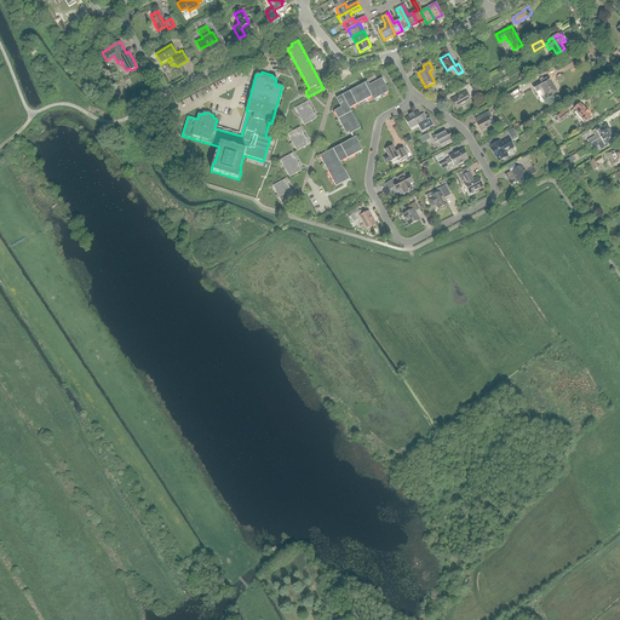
[(350,135),(360,128),(349,108),(372,97),(373,101),(389,92),(382,79),(378,81),(374,75),(366,80),(367,81),(336,98),(340,108),(334,112),(346,135),(349,132),(350,135)]
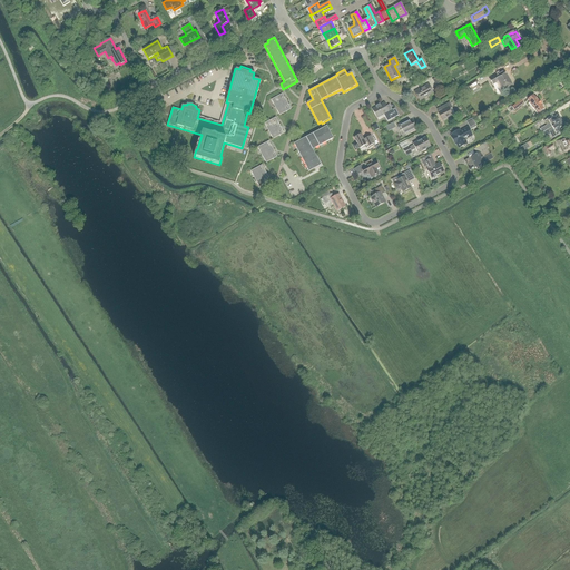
[(503,71),(490,79),(493,85),(497,82),(499,88),(500,87),(501,90),(511,86),(505,77),(507,76),(503,71)]
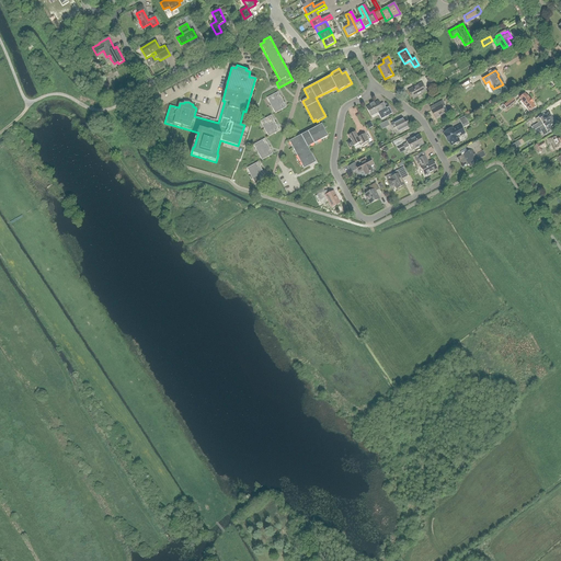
[(458,84),(462,92),(464,91),(465,92),(472,88),(471,87),(473,86),(469,78),(458,84)]
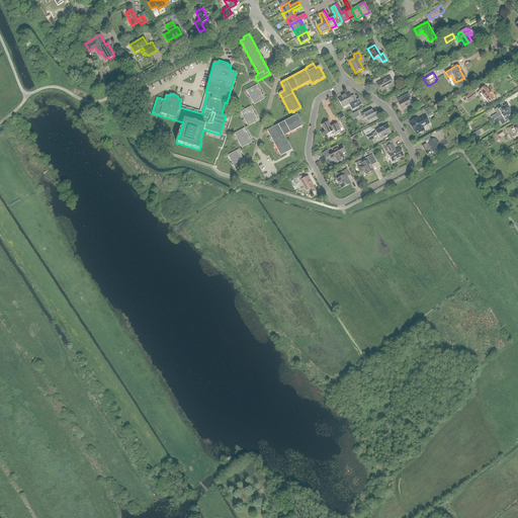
[(389,77),(376,83),(381,91),(394,84),(389,77)]
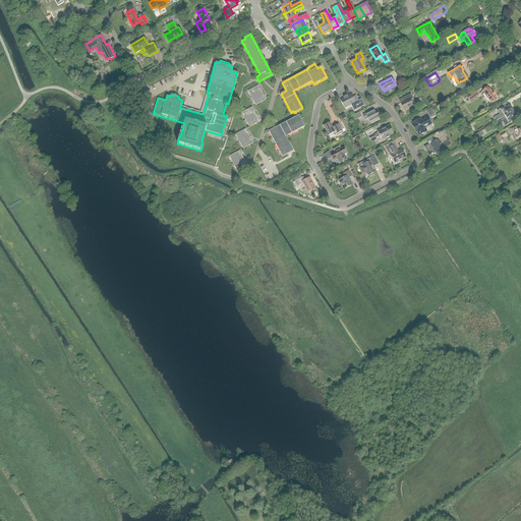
[(266,100),(257,85),(247,92),(255,105),(266,100)]
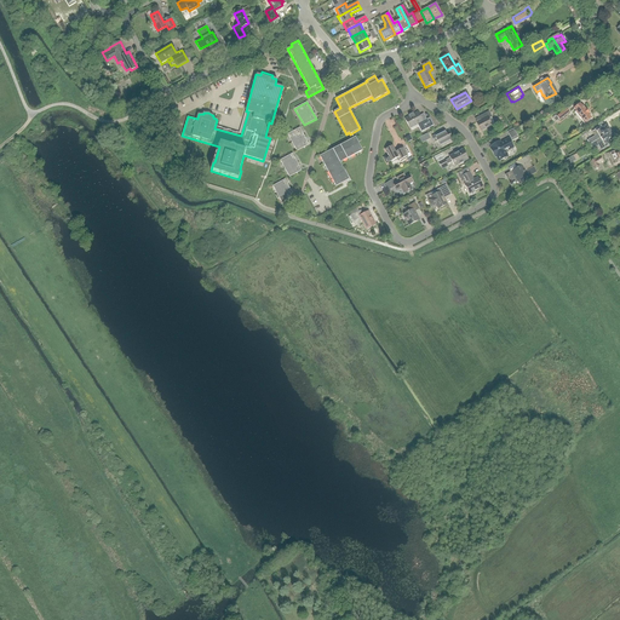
[(585,109),(583,107),(580,104),(575,108),(578,110),(577,112),(579,115),(578,115),(580,120),(581,119),(585,124),(586,122),(587,122),(590,120),(591,120),(591,119),(587,114),(589,114),(585,109)]
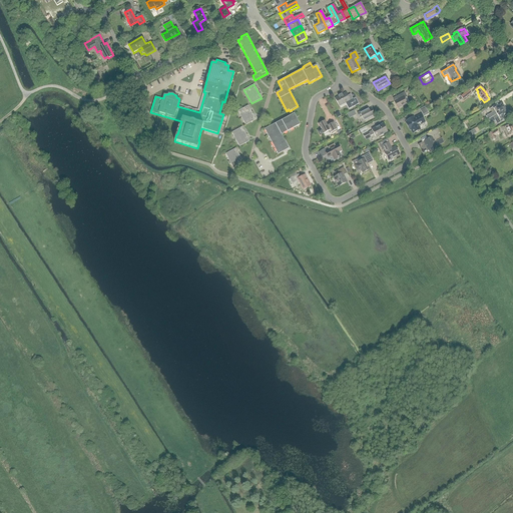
[(469,89),(461,96),(464,99),(472,93),(469,89)]
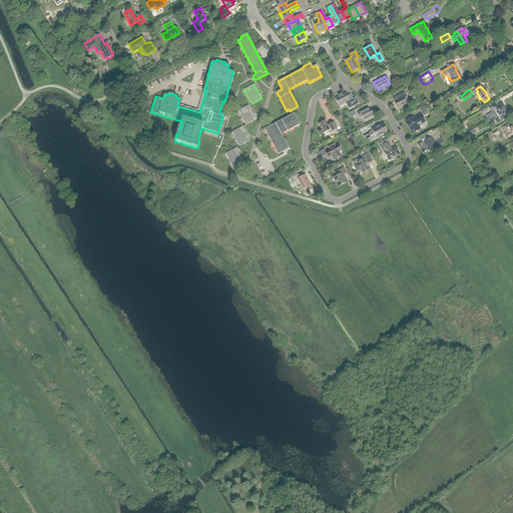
[(407,97),(404,92),(399,95),(400,98),(394,101),(398,108),(407,103),(404,98),(407,97)]
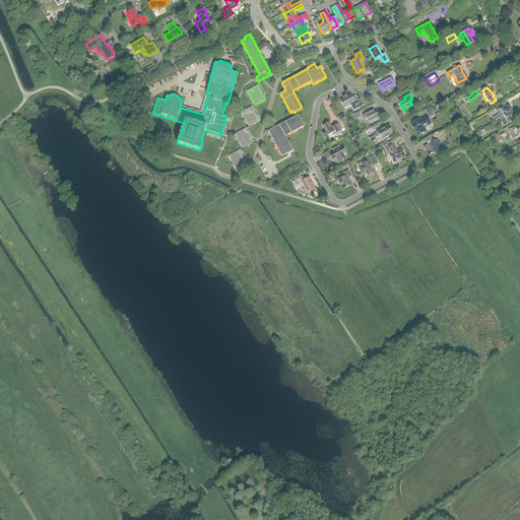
[(350,106),(353,112),(353,111),(364,106),(362,101),(361,100),(358,101),(355,98),(355,95),(351,98),(350,94),(347,96),(346,94),(342,96),(343,99),(340,100),(339,101),(343,110),(350,106)]
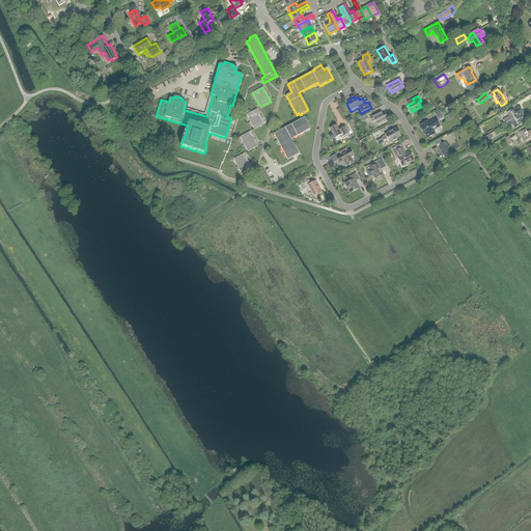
[(512,116),(511,117),(510,117),(506,119),(503,121),(505,124),(510,121),(523,113),(522,111),(521,108),(520,108),(520,107),(515,110),(514,109),(510,111),(512,115),(512,116)]
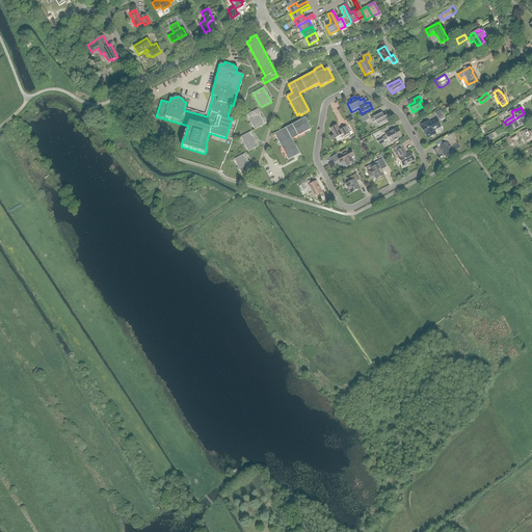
[(264,124),(257,109),(246,115),(255,130),(264,124)]
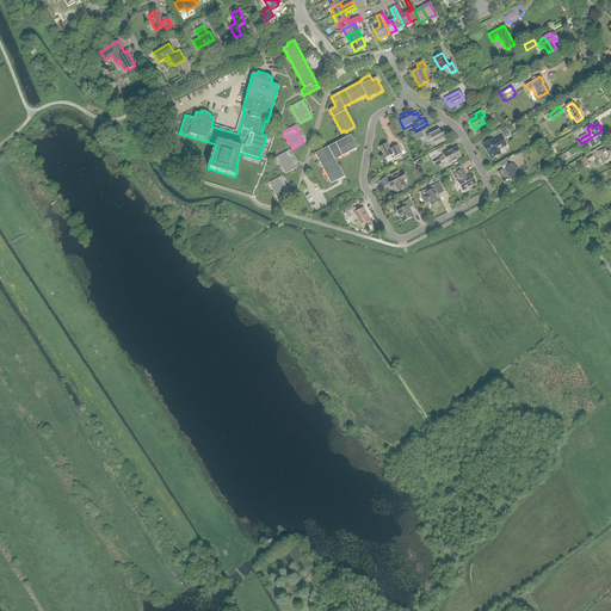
[(511,135),(506,127),(500,130),(504,139),(511,135)]
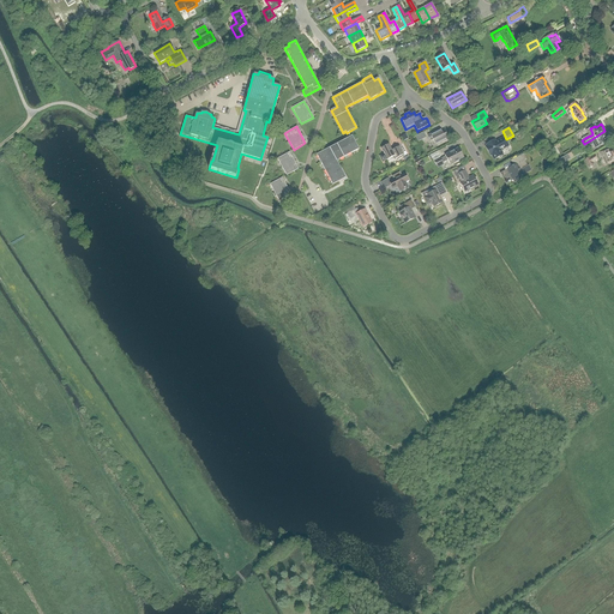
[(440,130),(428,136),(431,140),(433,139),(435,145),(449,138),(446,133),(444,134),(440,130)]
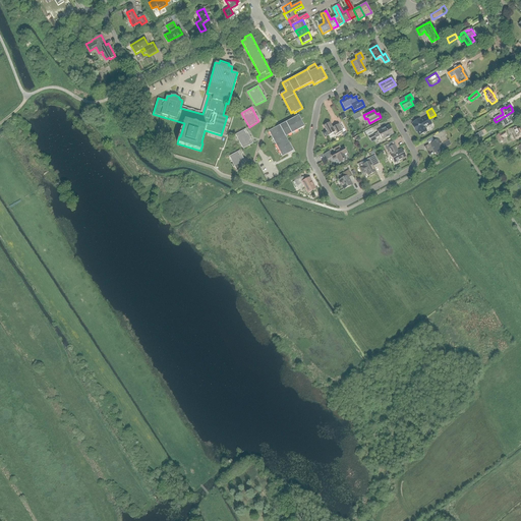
[(516,117),(516,116),(515,113),(514,114),(513,111),(501,119),(496,122),(497,124),(498,125),(503,122),(505,125),(509,123),(513,121),(512,119),(516,117)]
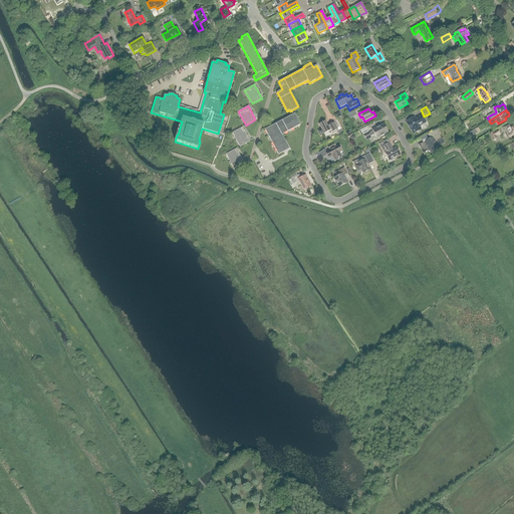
[(294,113),(265,130),(278,155),(289,149),(282,135),(300,124),(294,113)]
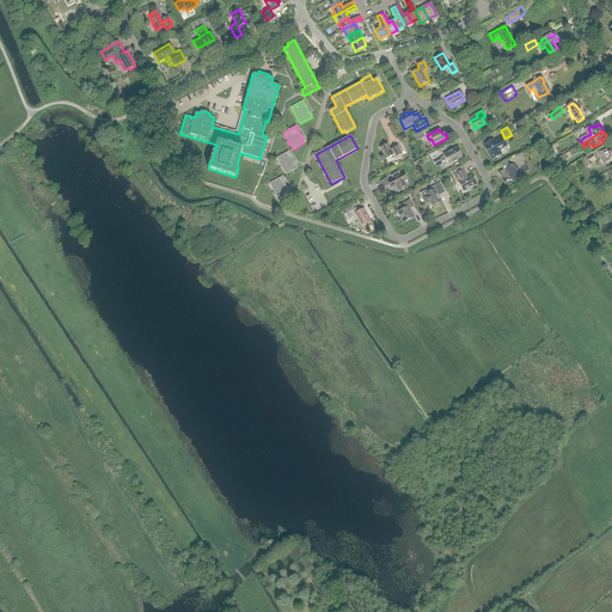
[(484,144),(485,146),(484,146),(488,155),(490,154),(493,159),(496,157),(497,158),(499,158),(500,157),(500,155),(500,154),(501,154),(499,150),(507,145),(502,136),(494,141),(493,140),(484,144)]
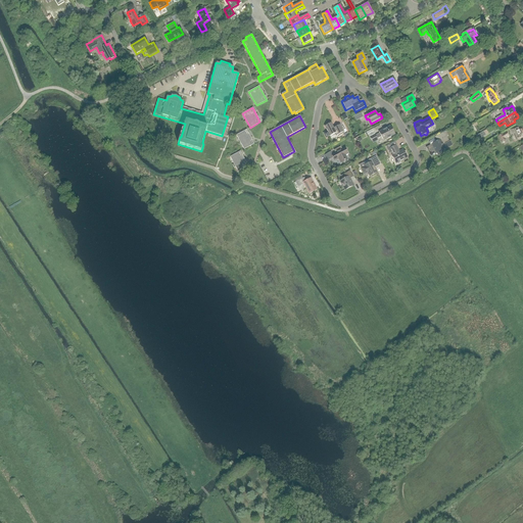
[(344,133),(340,125),(333,128),(331,123),(325,127),(327,131),(324,133),(326,136),(326,137),(327,137),(328,137),(329,137),(334,134),(335,136),(339,135),(339,136),(344,133)]
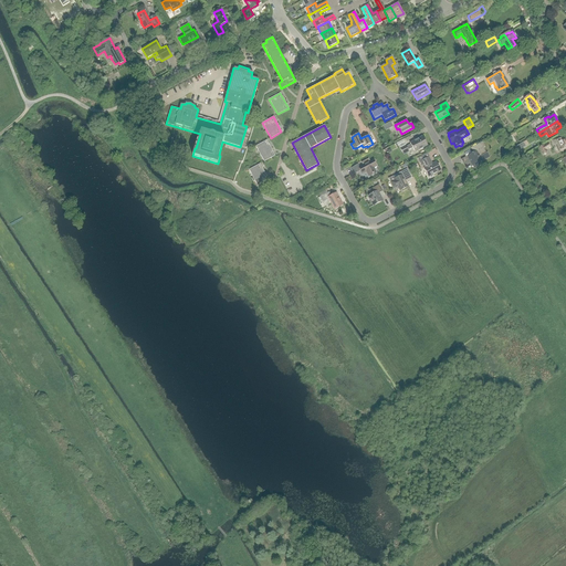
[(565,135),(563,137),(562,136),(554,139),(557,147),(559,150),(565,147),(565,135)]
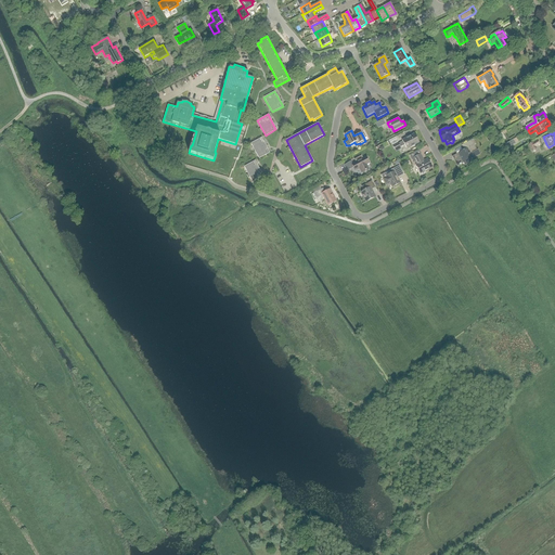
[(398,143),(392,145),(396,152),(401,149),(400,147),(404,144),(407,149),(418,143),(414,133),(402,140),(402,141),(398,143)]
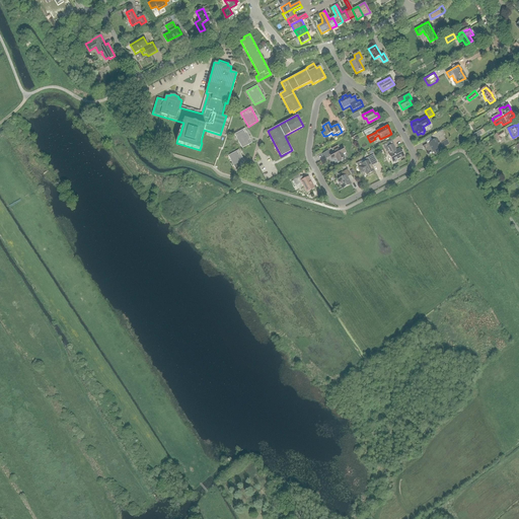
[(251,143),(244,128),(234,134),(241,148),(251,143)]
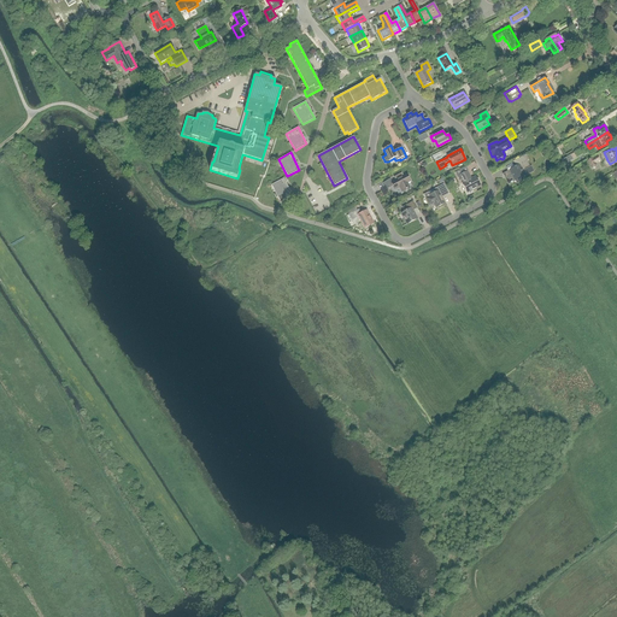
[(529,160),(527,156),(511,163),(515,168),(503,174),(509,184),(534,171),(530,166),(527,162),(529,160)]
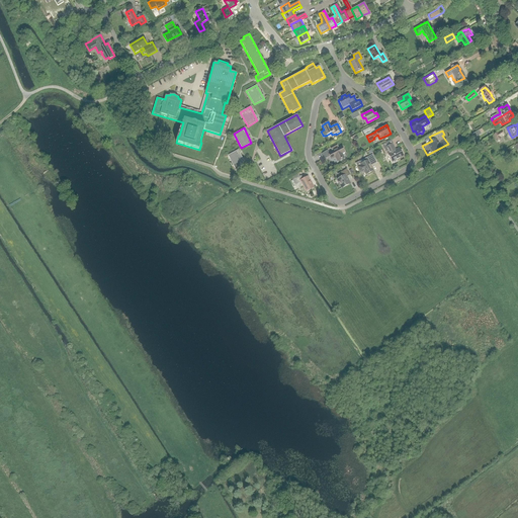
[(499,134),(498,133),(493,136),(497,142),(502,138),(501,137),(505,135),(502,131),(499,134)]
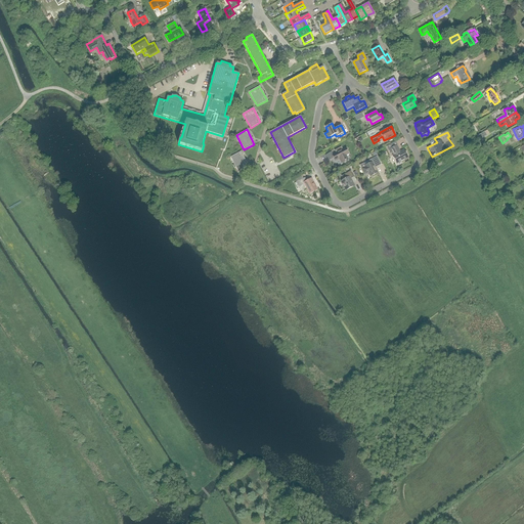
[(392,153),(393,156),(392,156),(397,164),(407,158),(403,149),(400,151),(397,145),(393,147),(391,144),(386,146),(390,154),(392,153)]
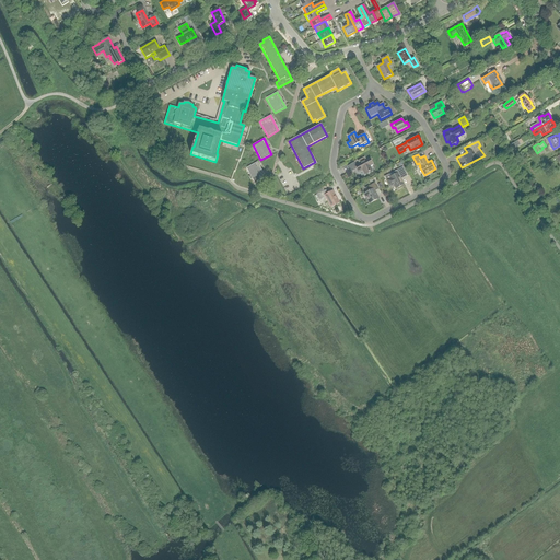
[(353,163),(348,166),(350,172),(357,168),(359,172),(362,170),(364,175),(372,171),(370,166),(372,164),(369,159),(366,160),(365,158),(358,162),(359,164),(356,165),(353,163)]
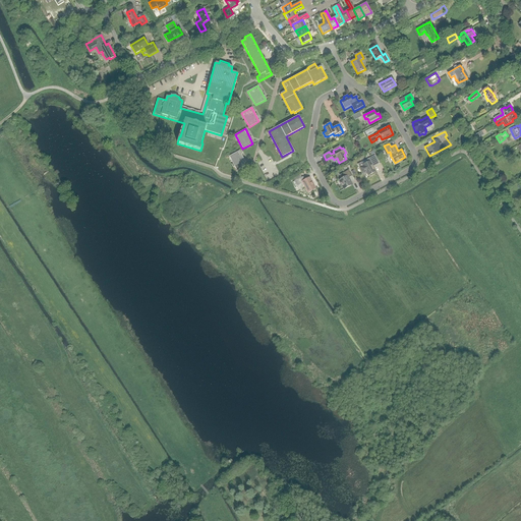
[(234,167),(236,171),(246,165),(239,151),(229,157),(233,164),(231,164),(233,167),(234,167)]
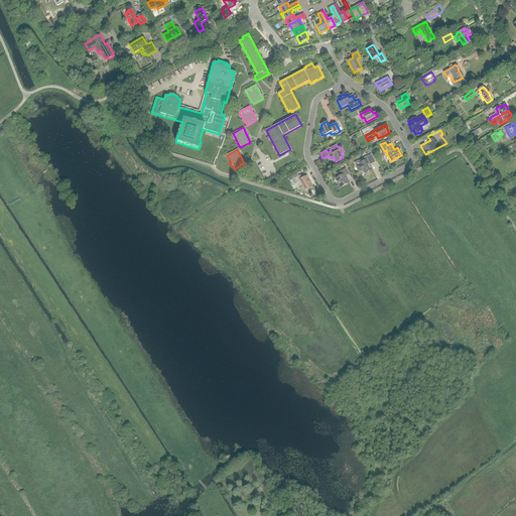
[(368,163),(373,161),(375,160),(371,154),(354,162),(359,172),(363,170),(364,173),(372,170),(368,163)]
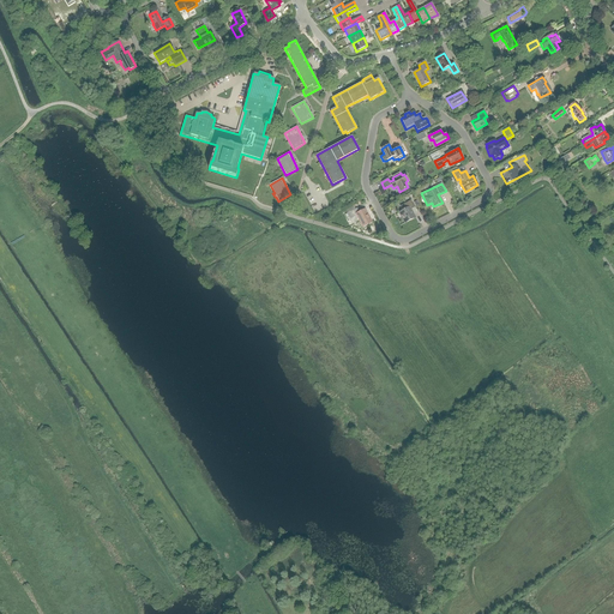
[(399,206),(403,211),(399,212),(404,223),(415,217),(410,210),(415,208),(410,200),(399,206)]
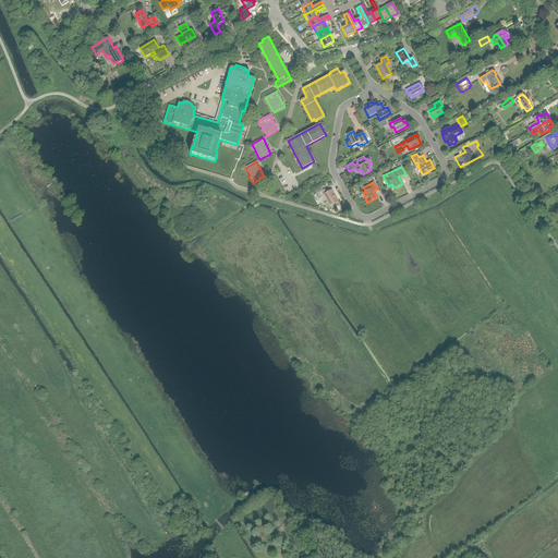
[(315,194),(314,195),(316,199),(318,198),(318,199),(320,198),(324,196),(327,202),(329,207),(339,203),(332,190),(325,193),(324,190),(323,190),(322,187),(314,191),(315,194)]
